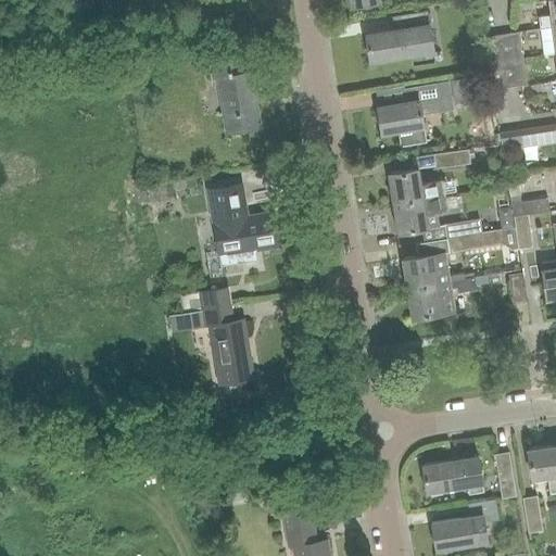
[(515,24),(538,16),(531,0),(519,0),(508,4),(515,24)]
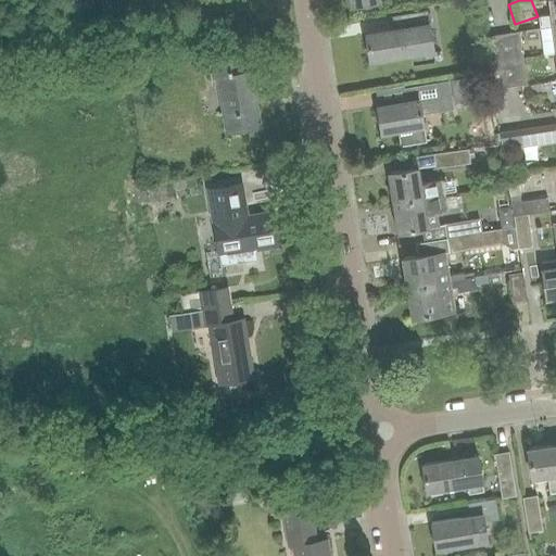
[(540,28),(555,25),(555,0),(545,0),(547,15),(539,16),(540,28)]
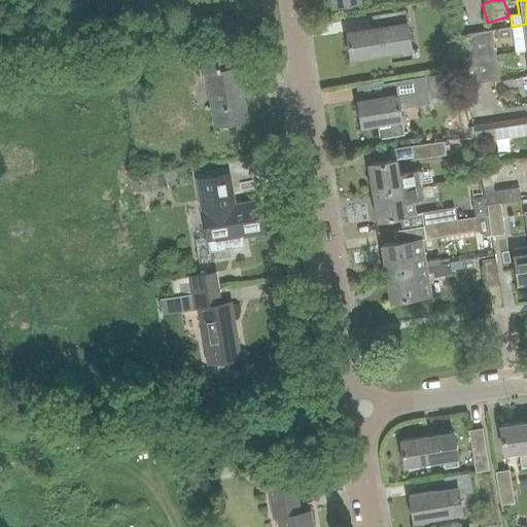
[(348,60),(386,54),(388,64),(410,61),(402,10),(369,16),(371,29),(344,33),(348,60)]
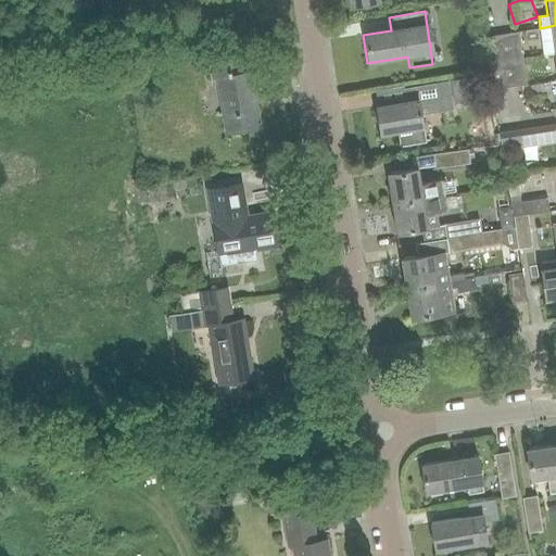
[(553,53),(553,54),(555,53),(555,25),(540,28),(543,55),(553,53)]
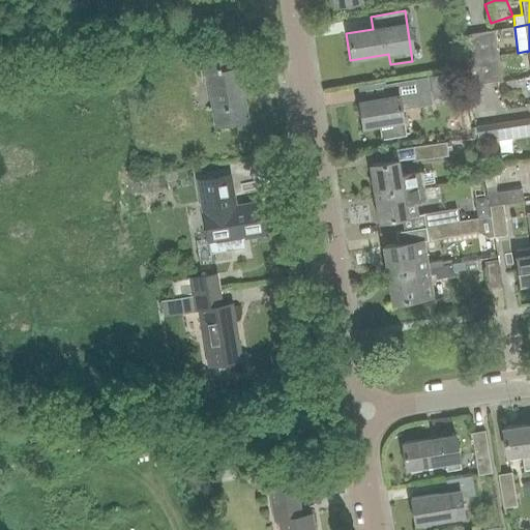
[(491,31),(482,32),(483,45),(493,42),(491,31)]
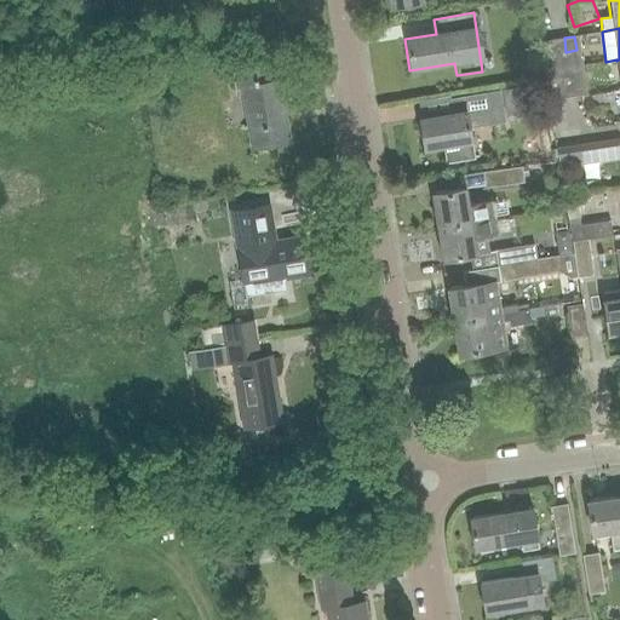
[(564,38),(550,40),(555,69),(568,67),(566,52),(564,38)]
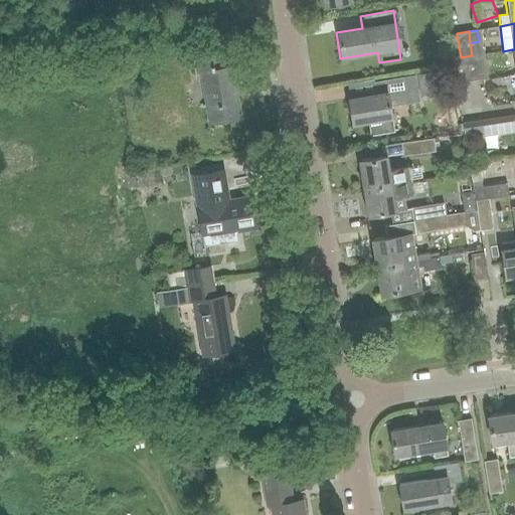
[(448,34),(452,58),(461,57),(457,33),(448,34)]
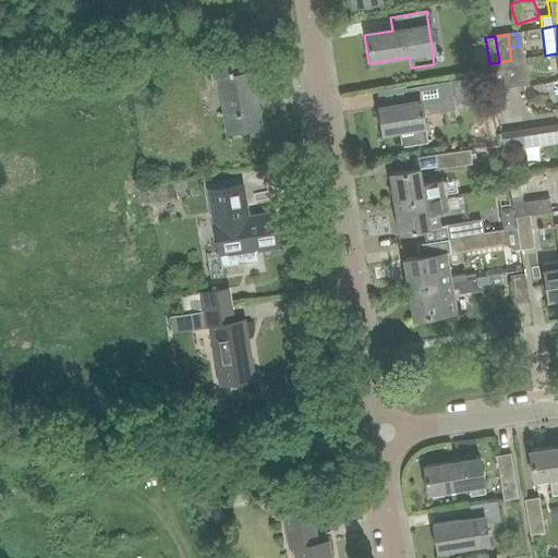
[(229,132),(262,128),(253,71),(242,73),(240,57),(213,61),(215,79),(220,79),(229,132)]
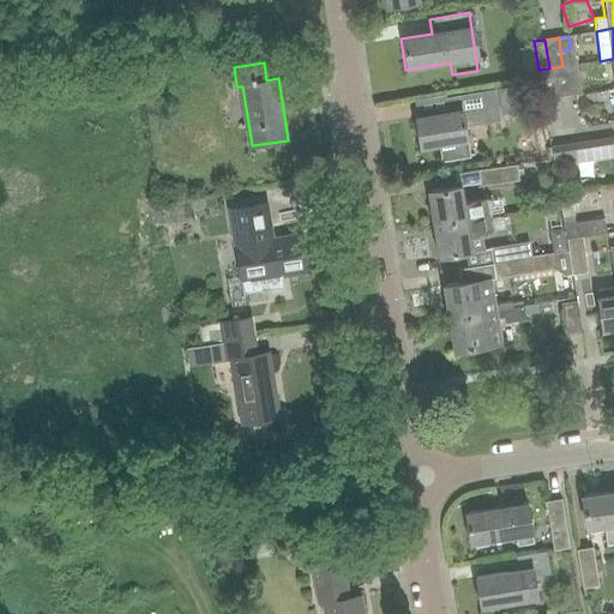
[(549,68),(554,97),(567,95),(565,80),(563,66),(549,68)]
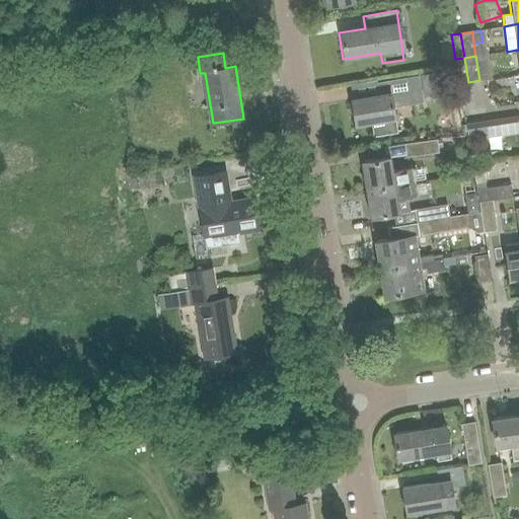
[(464,58),(455,59),(459,83),(468,82),(464,58)]
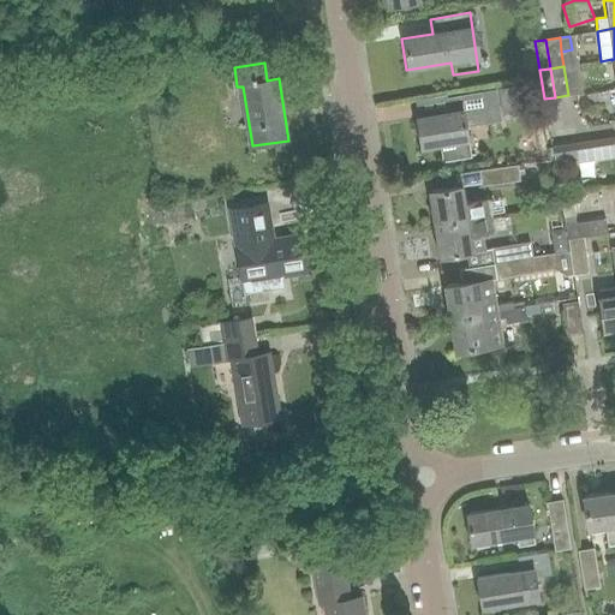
[(566,81),(568,95),(579,93),(577,79),(566,81)]
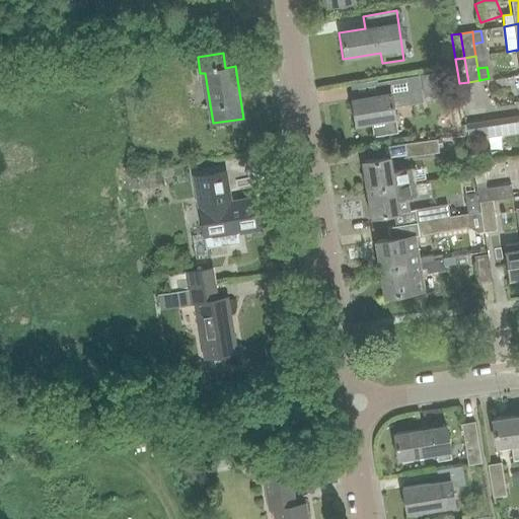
[(439,73),(422,76),(425,96),(442,93),(439,73)]
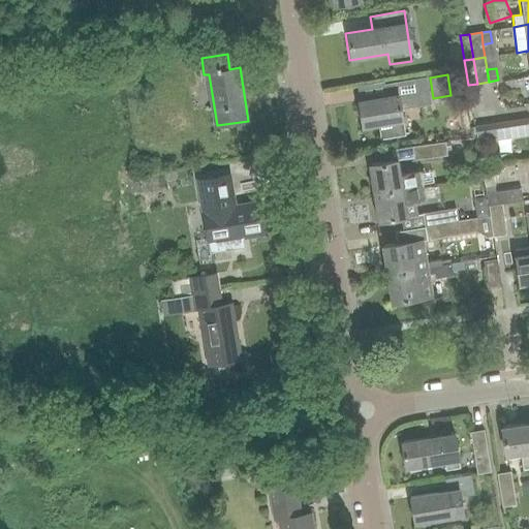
[(427,78),(414,80),(381,85),(383,97),(355,102),(360,128),(378,125),(381,139),(405,135),(401,110),(418,106),(431,104),(427,78)]
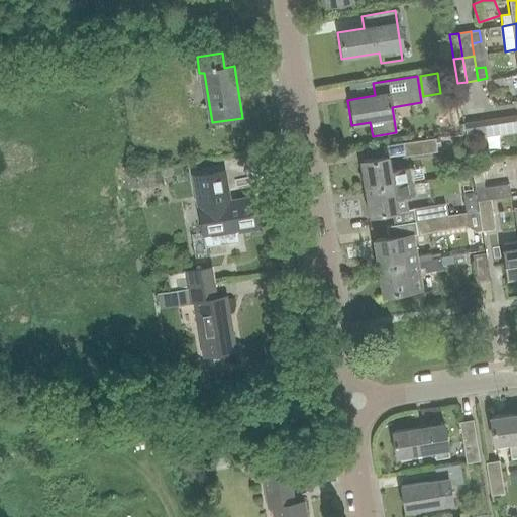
[(499,118),(468,123),(470,135),(501,130),(499,118)]
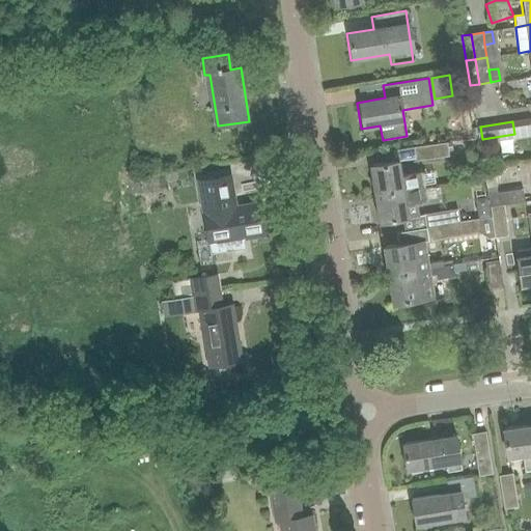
[(414,146),(416,160),(450,156),(448,142),(414,146)]
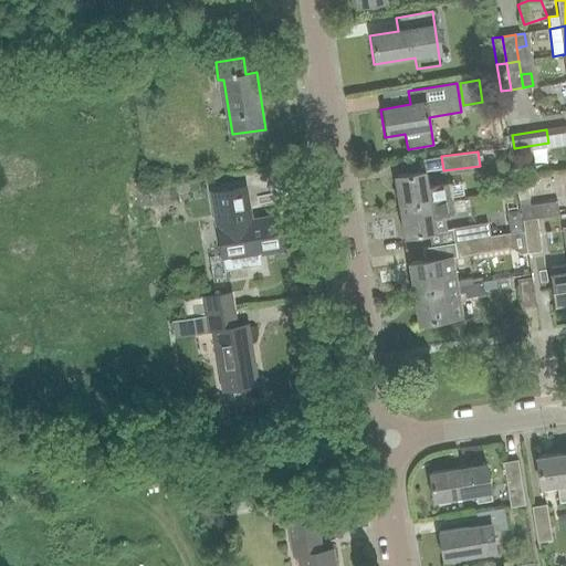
[(395,178),(400,207),(428,202),(453,198),(451,184),(428,187),(426,173),(395,178)]
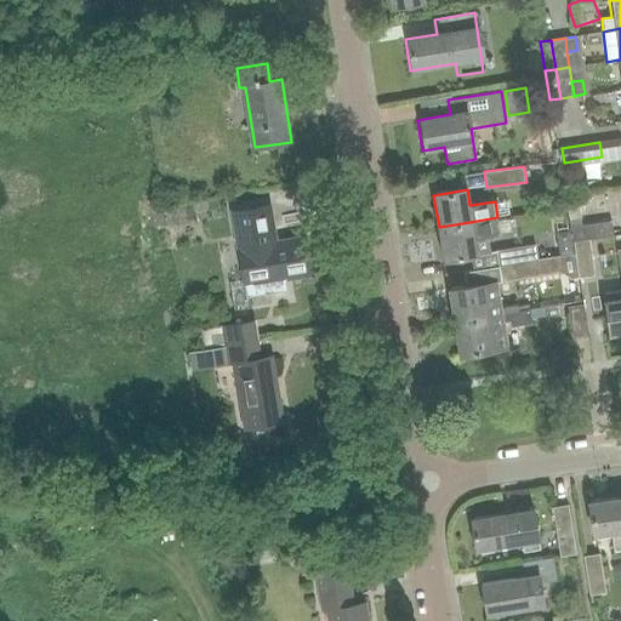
[(245,279),(231,281),(235,309),(249,307),(248,296),(286,289),(285,278),(313,273),(307,237),(274,243),(268,204),(233,209),(245,279)]
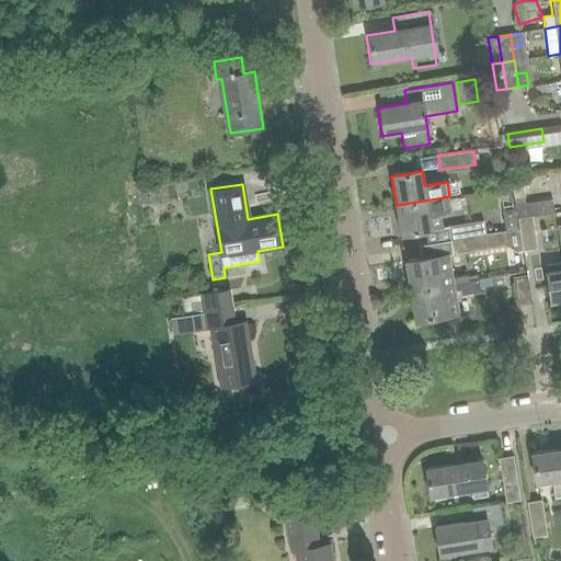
[(451,213),(449,196),(424,201),(397,205),(401,235),(432,230),(443,228),(441,215),(451,213)]
